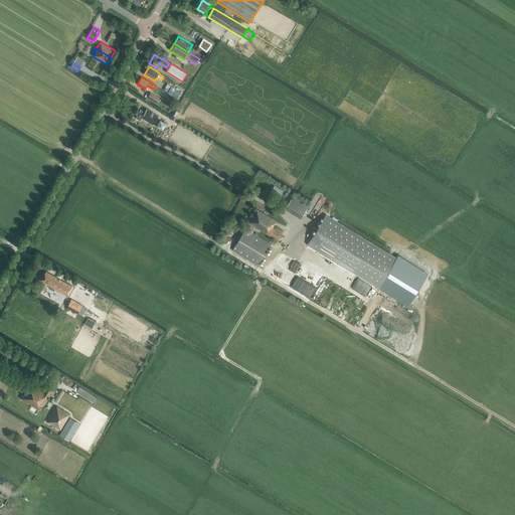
[(177,100),(181,93),(171,87),(167,93),(177,100)]
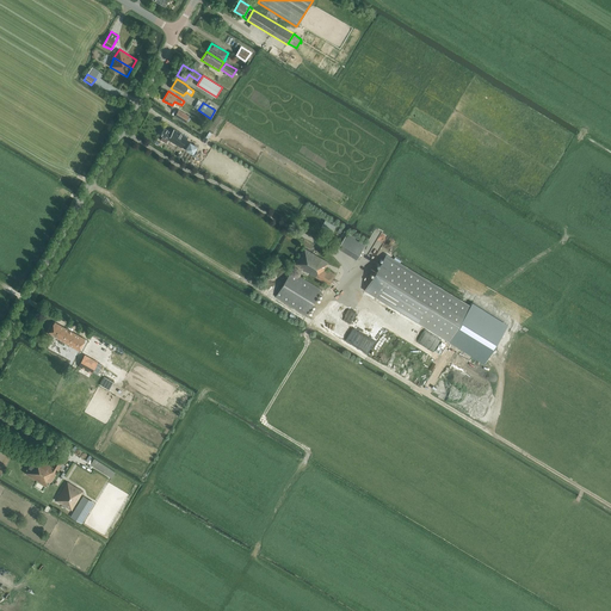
[(179,110),(176,116),(186,122),(190,116),(179,110)]
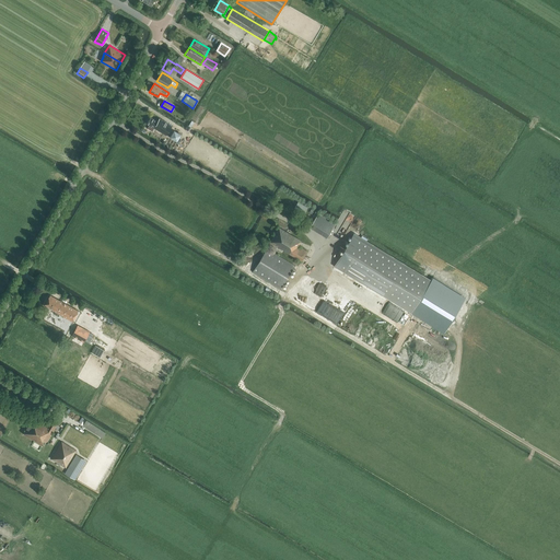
[(151,117),(147,124),(149,125),(148,128),(152,131),(154,128),(166,136),(172,126),(160,118),(158,121),(151,117)]
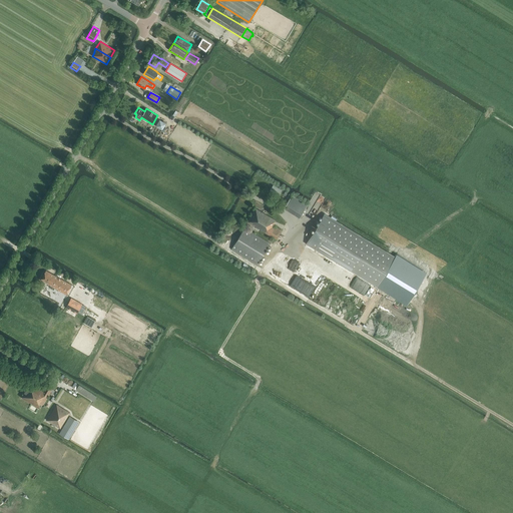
[(166,123),(159,119),(155,125),(162,129),(166,123)]
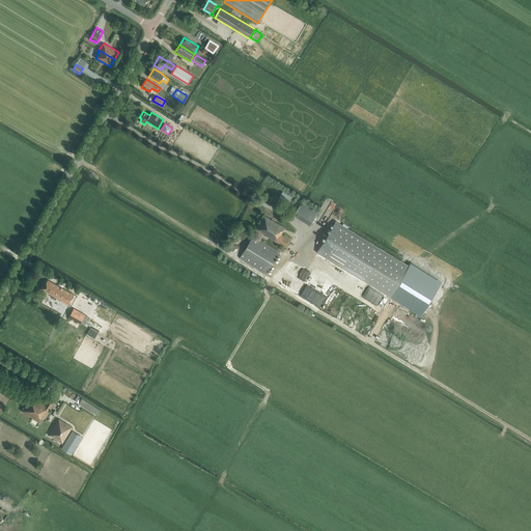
[(280,197),(279,199),(281,201),(282,199),(287,202),(291,196),(283,191),(279,197),(280,197)]
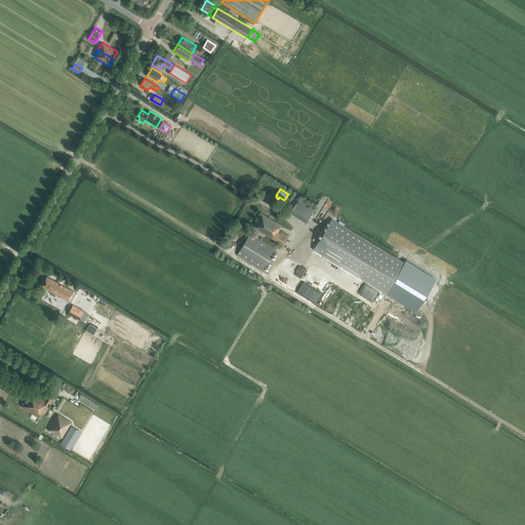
[(307,223),(315,210),(298,200),(290,212),(307,223)]
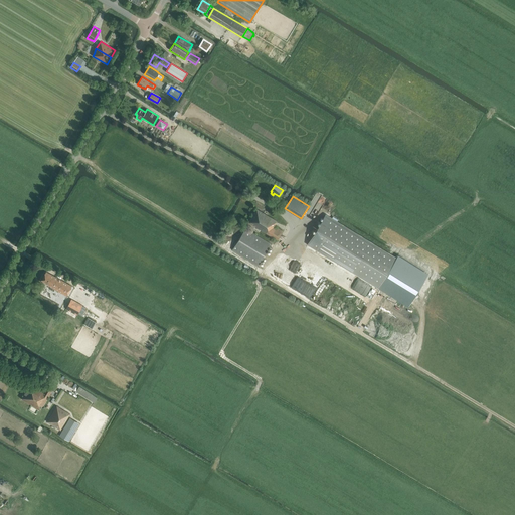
[(278,240),(283,231),(275,226),(278,220),(258,209),(248,222),(278,240)]
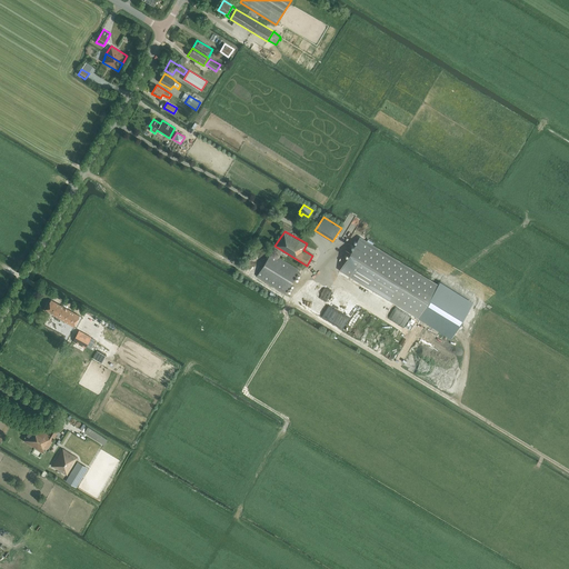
[(437,286),(360,239),(343,270),(421,318),(437,286)]
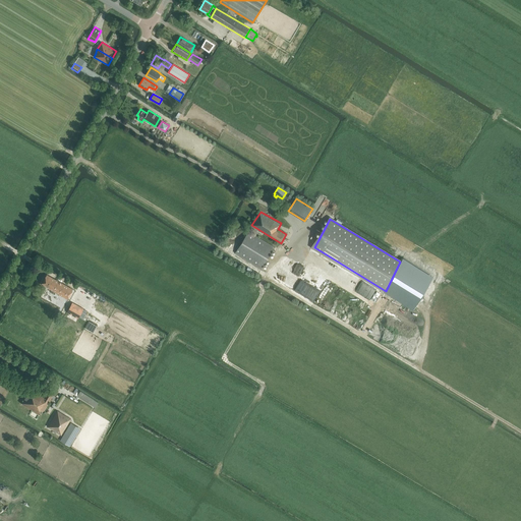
[(262,270),(275,247),(248,231),(235,253),(262,270)]
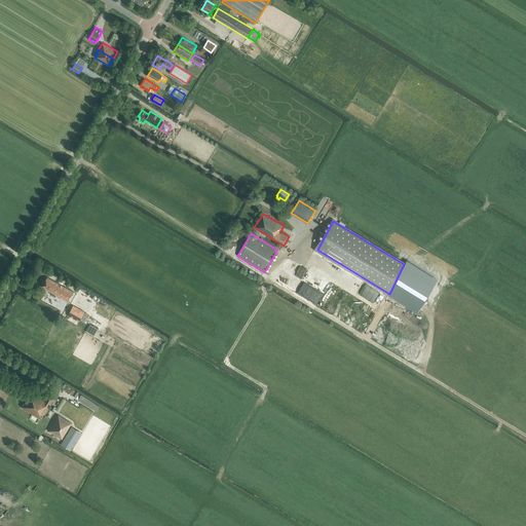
[(68,302),(73,292),(47,277),(42,287),(68,302)]
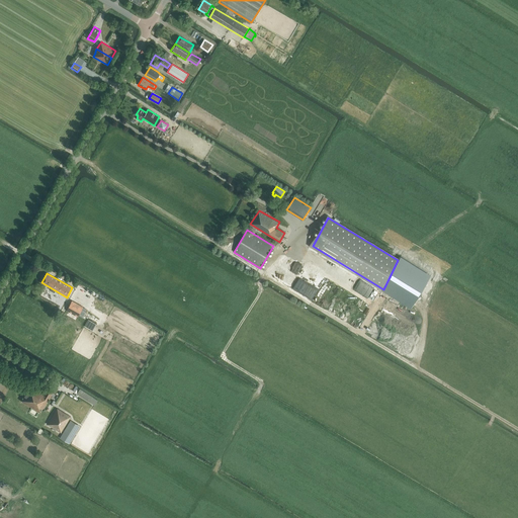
[(78,317),(83,307),(72,300),(66,311),(78,317)]
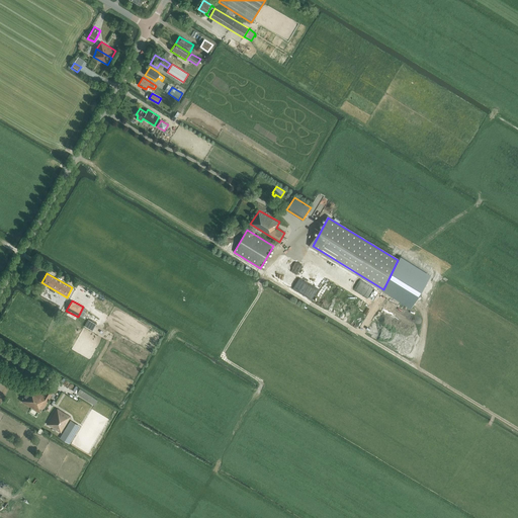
[(83,320),(88,312),(83,309),(79,317),(83,320)]
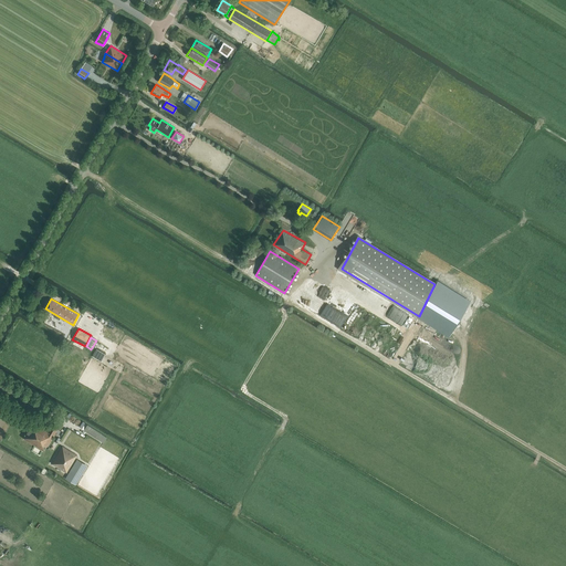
[(48,447),(60,426),(48,418),(42,427),(33,421),(23,439),(44,451),(46,446),(48,447)]
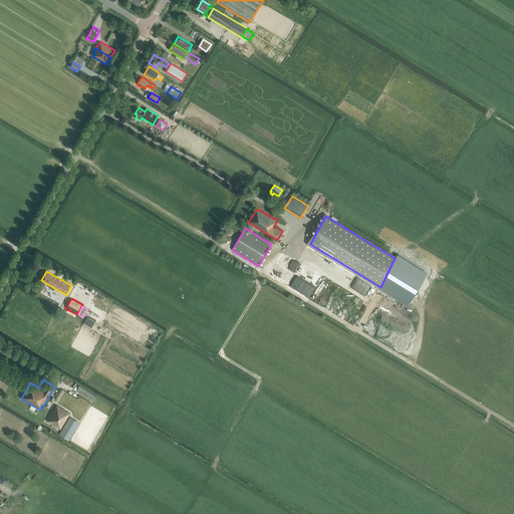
[(89,399),(92,395),(79,386),(76,391),(89,399)]
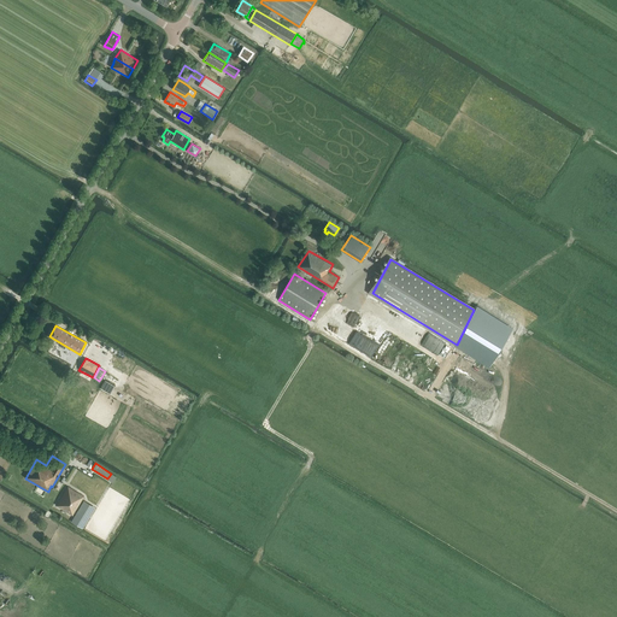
[(72,516),(84,497),(69,486),(59,500),(60,501),(58,506),(72,516)]
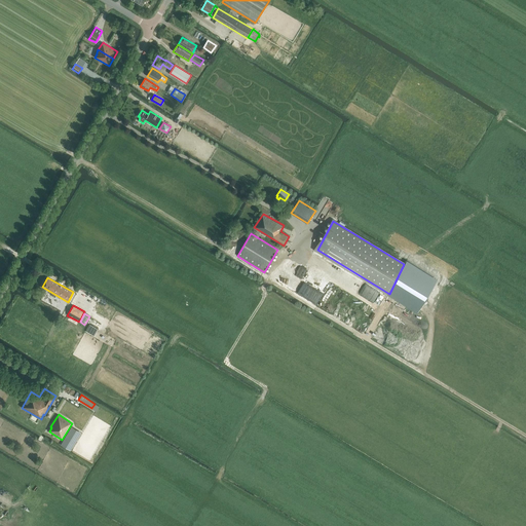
[(61,445),(71,450),(81,433),(72,426),(61,445)]
